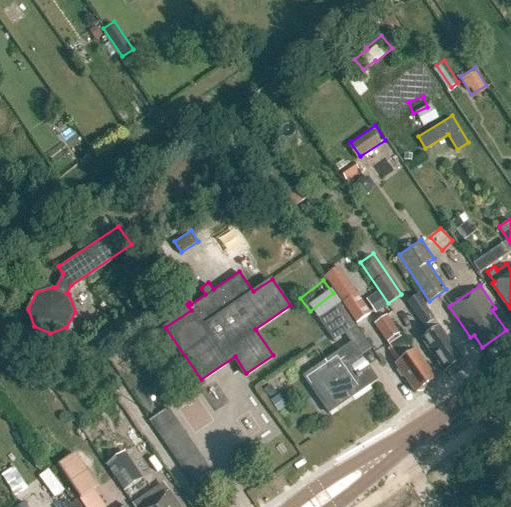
[(342,302),(355,321),(371,310),(358,291),(342,302)]
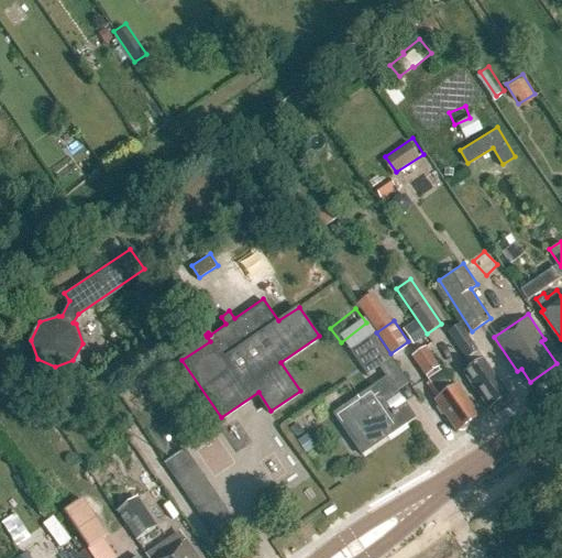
[(462,325),(452,331),(467,356),(477,349),(462,325)]
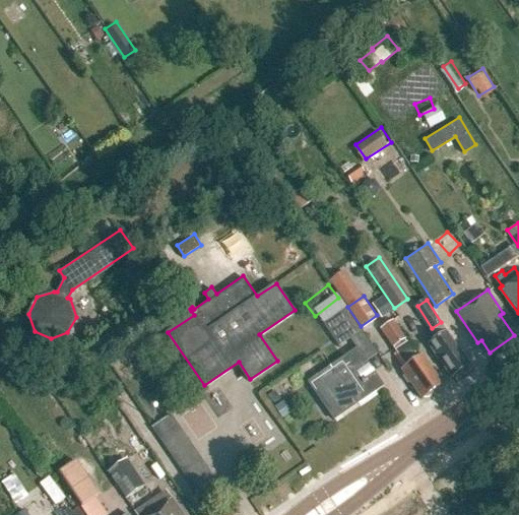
[(361,329),(345,306),(323,320),(339,343),(361,329)]
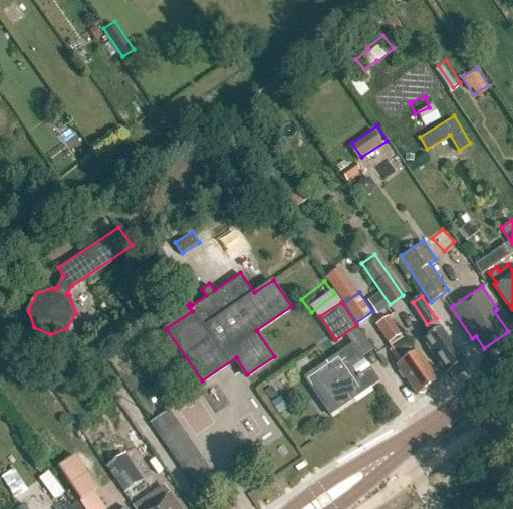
[(402,331),(390,313),(377,322),(403,359),(399,362),(418,391),(438,377),(418,348),(414,351),(401,332),(402,331)]
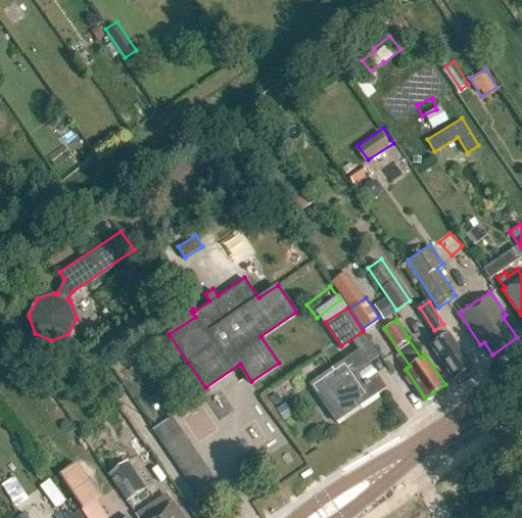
[(442,358),(455,376),(470,365),(462,354),(464,352),(449,330),(430,343),(440,360),(442,358)]
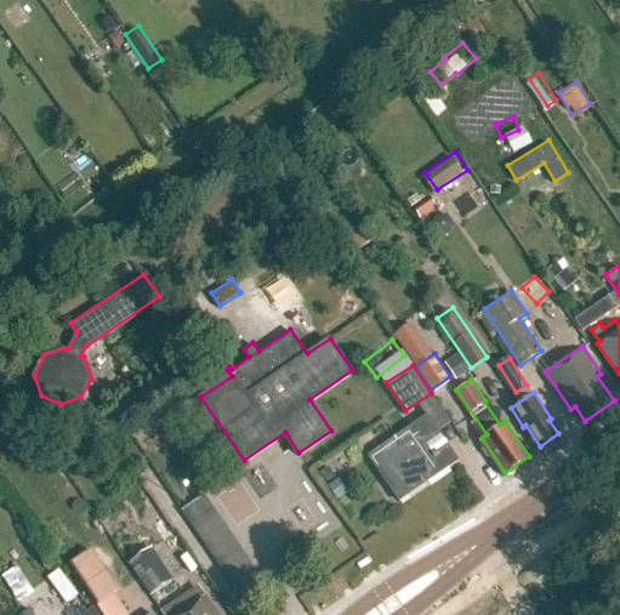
[(428,413),(377,446),(409,493),(460,459),(428,413)]
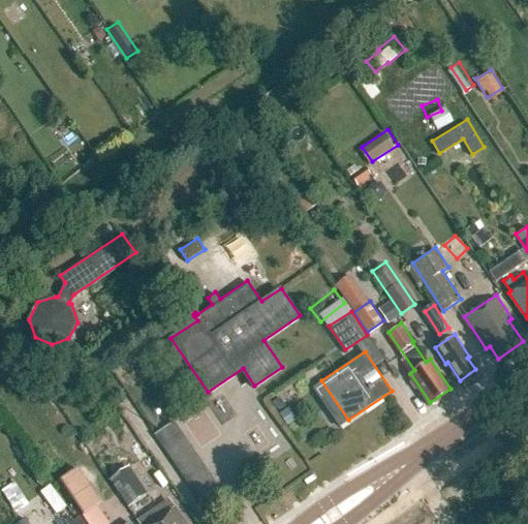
[(278,411),(286,424),(296,418),(287,405),(278,411)]
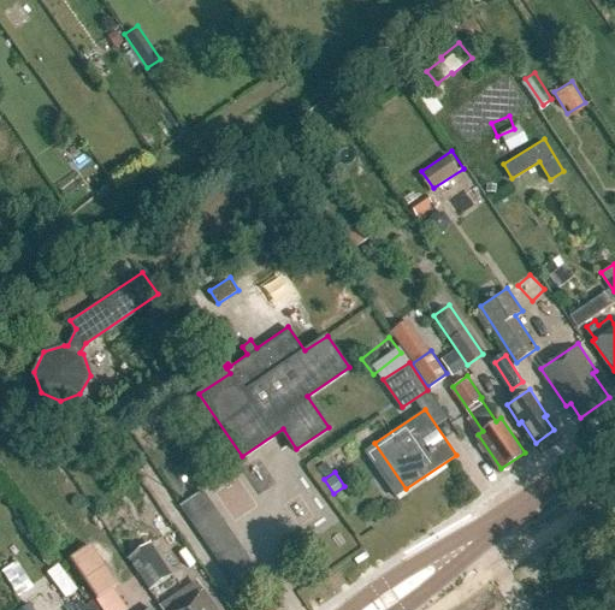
[(178,503),(237,588),(260,573),(201,489),(178,503)]
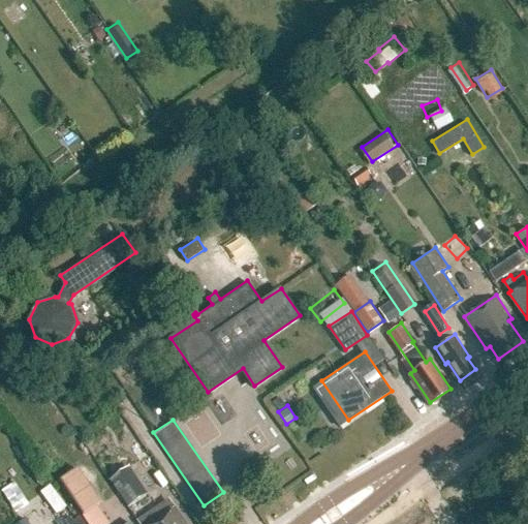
[(122,465),(102,480),(123,506),(143,492),(122,465)]
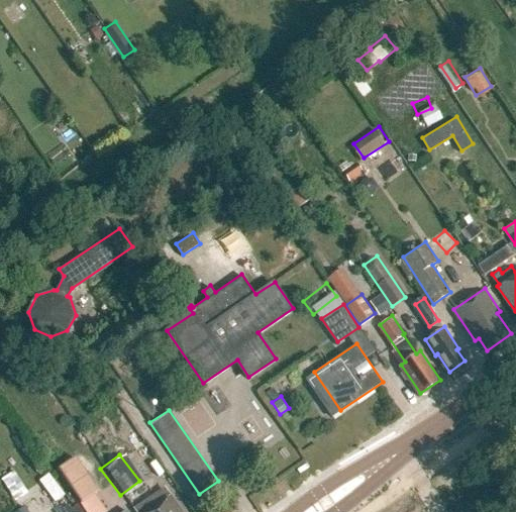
[(0,471),(9,488),(20,483),(9,462),(0,466),(0,471)]
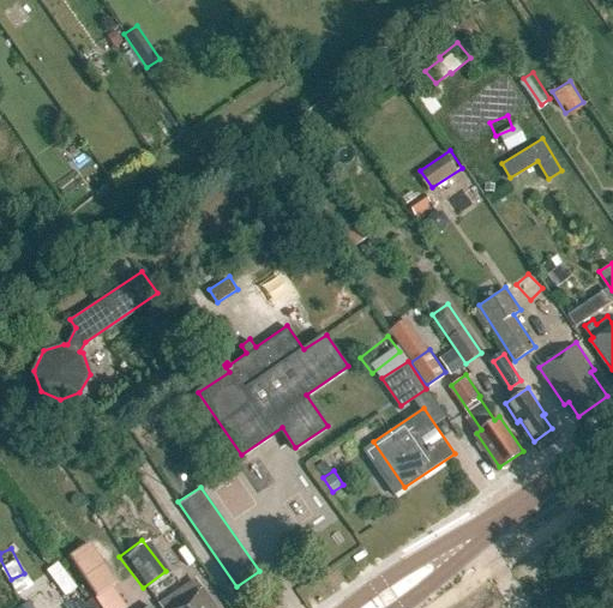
[(38,559),(54,588),(68,579),(53,551),(38,559)]
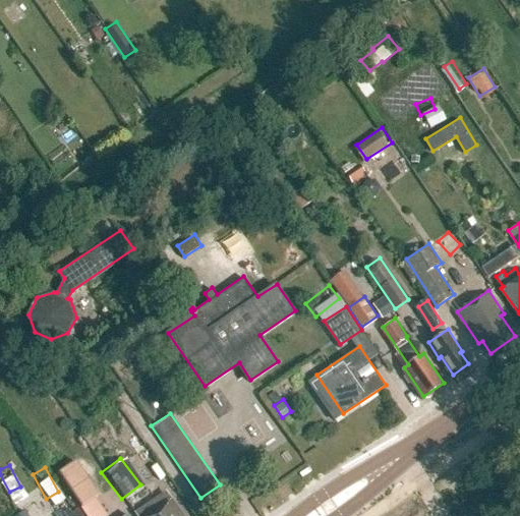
[(82,478),(67,482),(70,493),(85,489),(82,478)]
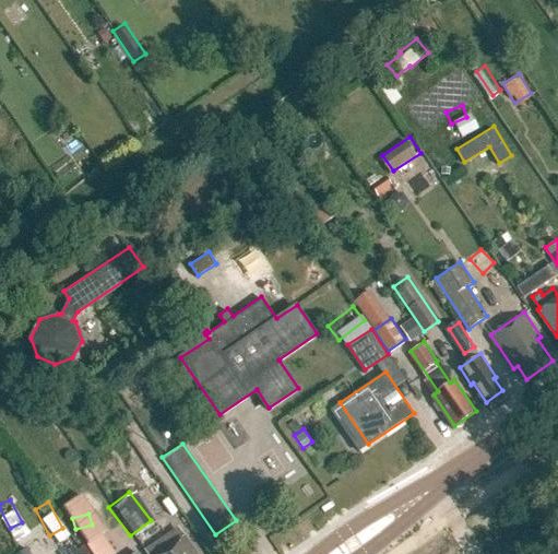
[(98,525),(83,532),(94,553),(109,546),(98,525)]
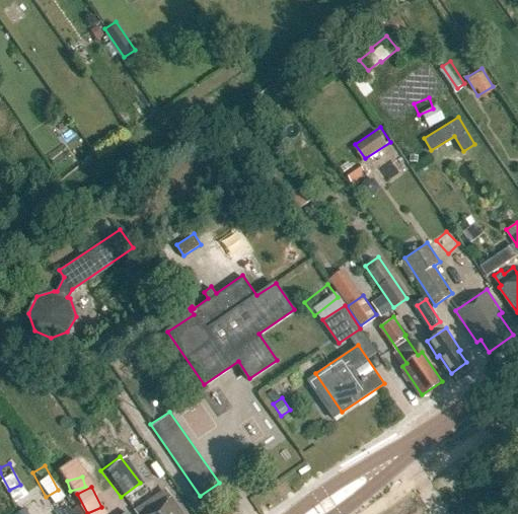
[(183,513),(171,495),(143,513),(183,513)]
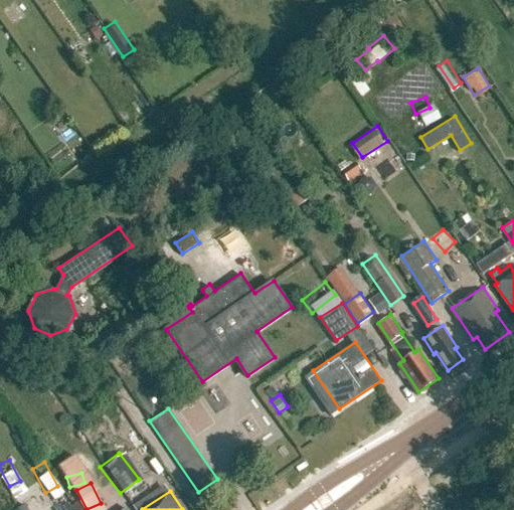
[(77,509),(72,501),(66,505),(62,499),(50,507),(51,509),(77,509)]
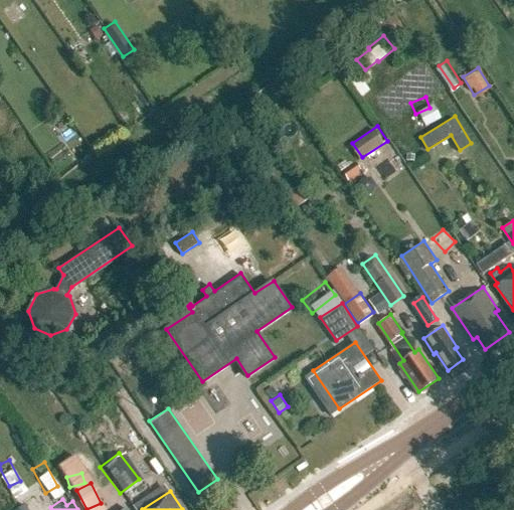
[(10,509),(30,509),(24,500),(10,509)]
